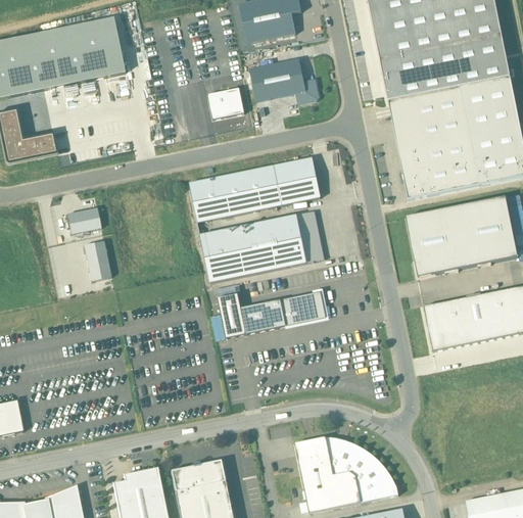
[(249,0),(239,2),(247,42),(296,32),(292,11),(301,10),(299,0),(249,0)]
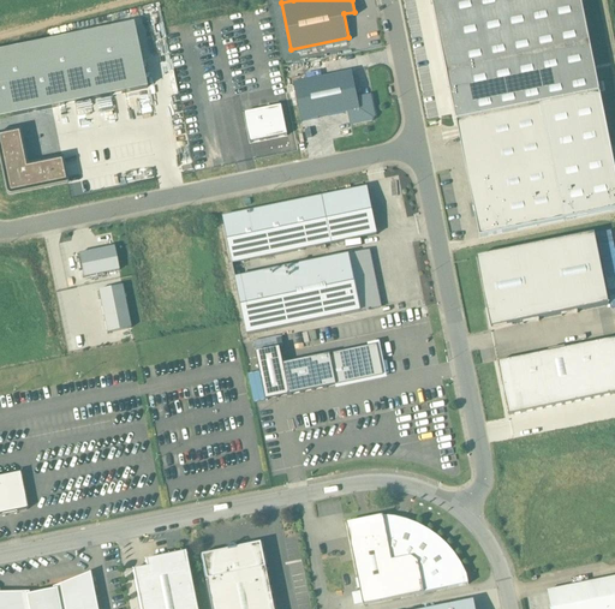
[(433,0),(457,118),(599,88),(580,0),(433,0)]
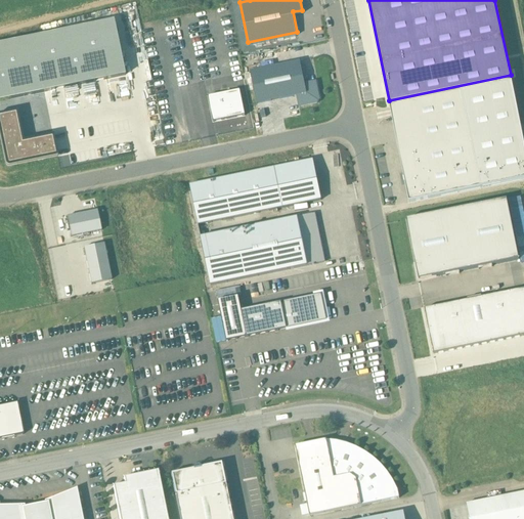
[(114,17),(0,40),(0,96),(124,71),(114,17)]
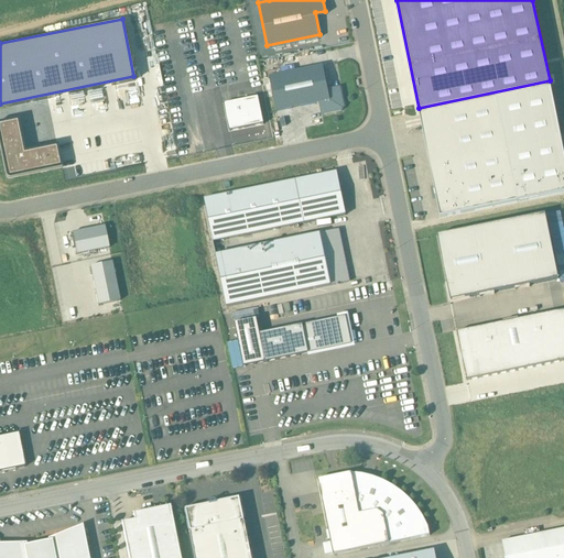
[(320,97),(322,110),(342,106),(345,101),(340,81),(328,84),(323,58),(268,70),(275,106),(320,97)]
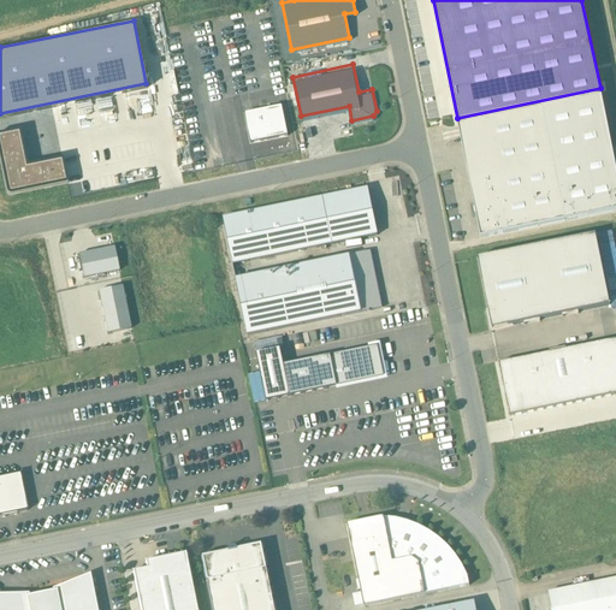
[(481,234),(507,227),(566,215),(615,205),(615,161),(600,88),(542,100),(484,112),(457,118),(481,234)]
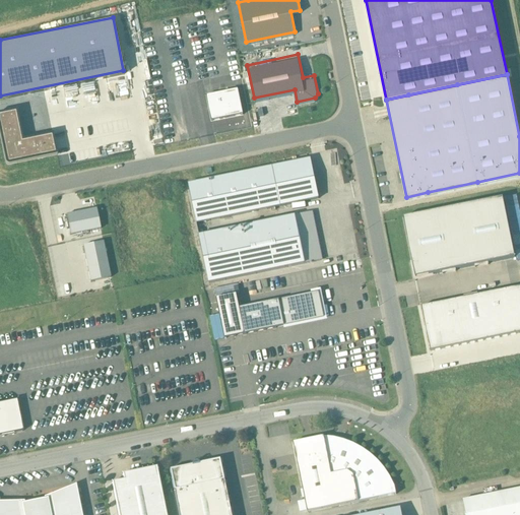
[(207,91),(212,117),(244,111),(239,85),(207,91)]
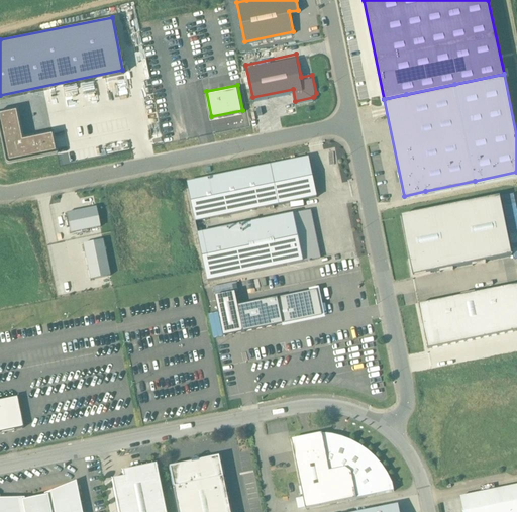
[(16,106),(0,109),(0,128),(7,160),(56,149),(52,129),(22,135),(16,106)]
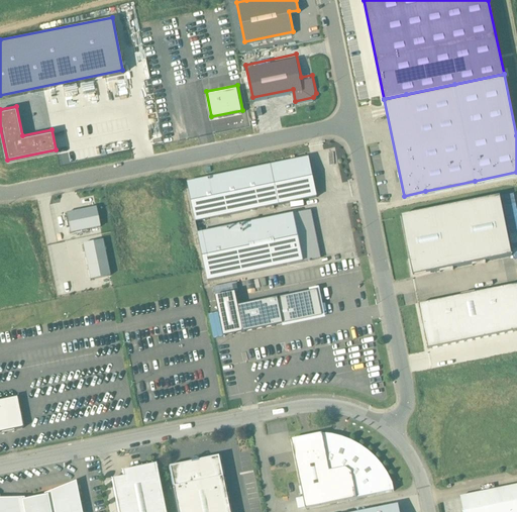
[(279,198),(317,190),(309,150),(271,159),(279,198)]
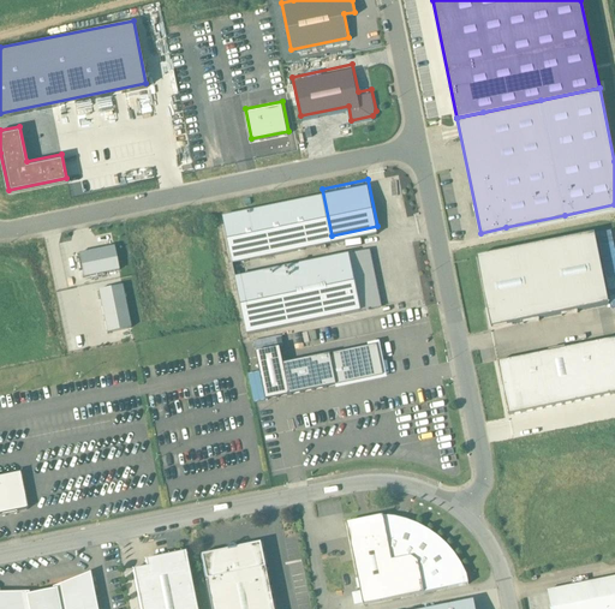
[(233,256),(332,236),(322,189),(224,208),(233,256)]
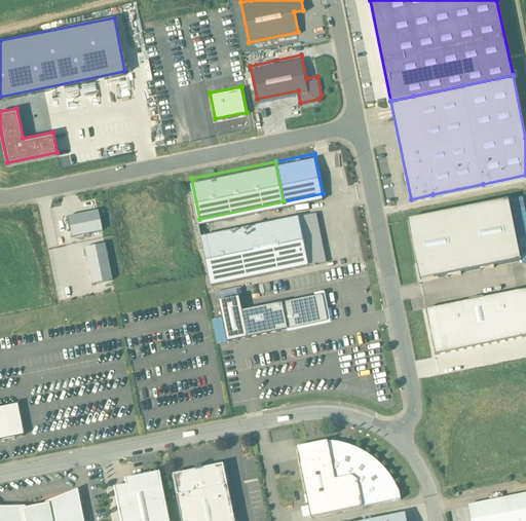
[(509,196),(408,217),(420,276),(521,257),(512,211),(509,196)]
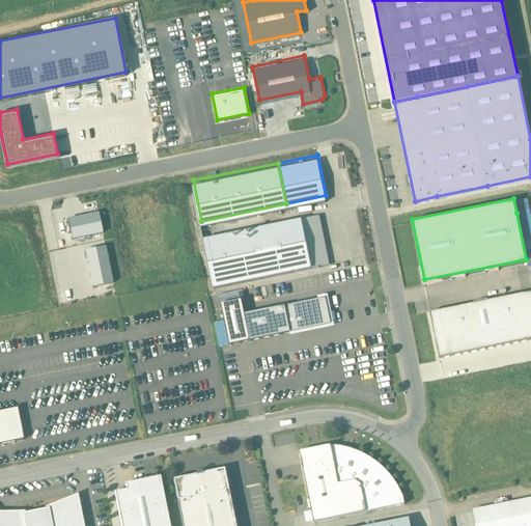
[(100,210),(67,216),(72,237),(104,229),(100,210)]
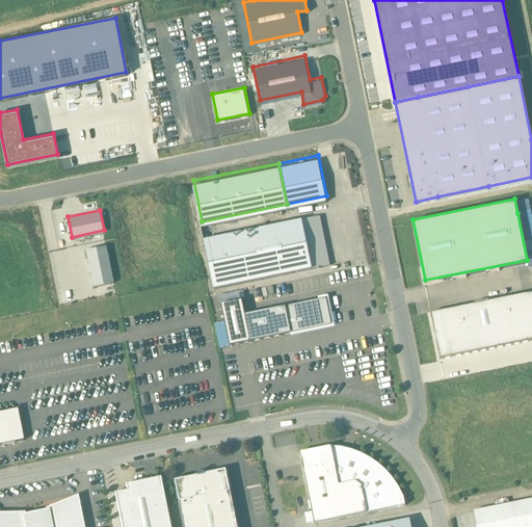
[(216,283),(328,258),(318,210),(206,234),(216,283)]
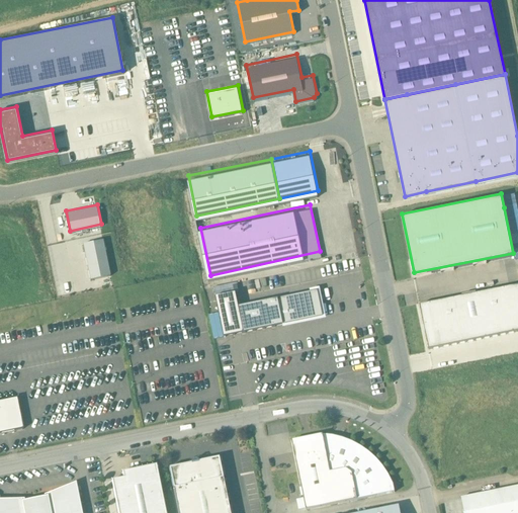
[(103,237),(83,241),(90,277),(110,273),(103,237)]
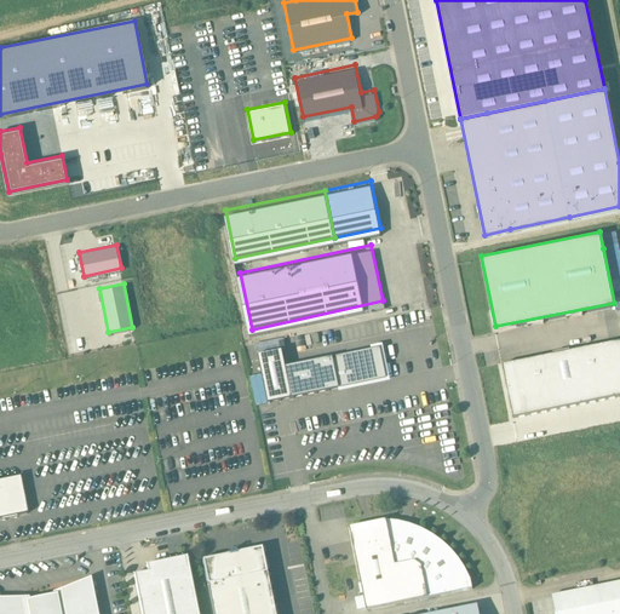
[(619,337),(619,332),(501,356),(512,411),(619,388),(619,337)]
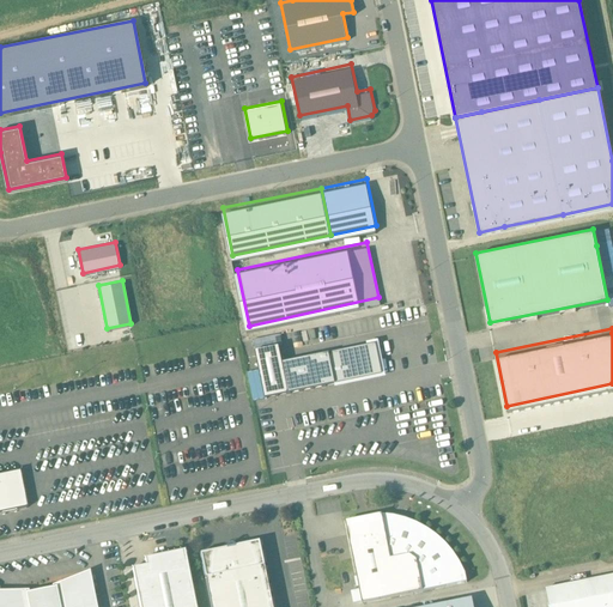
[(376,335),(280,354),(287,386),(382,366),(376,335)]
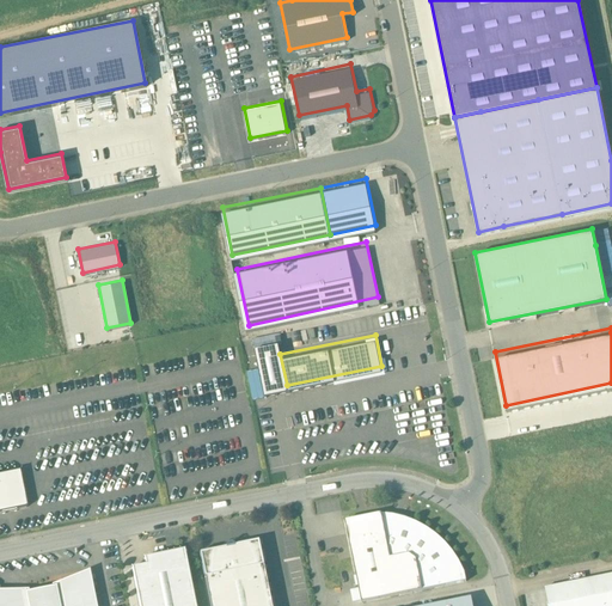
[(20,466),(0,469),(0,507),(26,502),(20,466)]
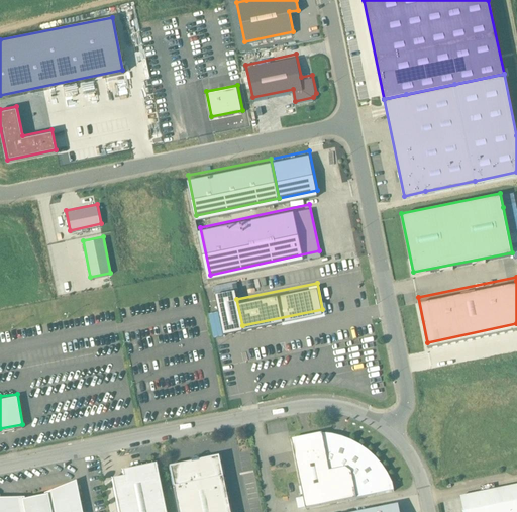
[(344,436),(322,431),(322,430),(292,436),(306,505),(394,487),(393,480),(391,480),(380,462),(364,446),(344,436)]
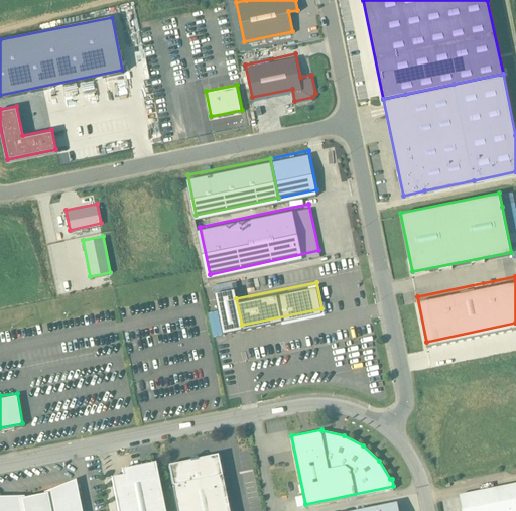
[(189,458),(167,462),(172,482),(170,482),(176,510),(230,510),(223,473),(224,473),(220,452),(199,457),(196,455),(191,455),(189,458)]
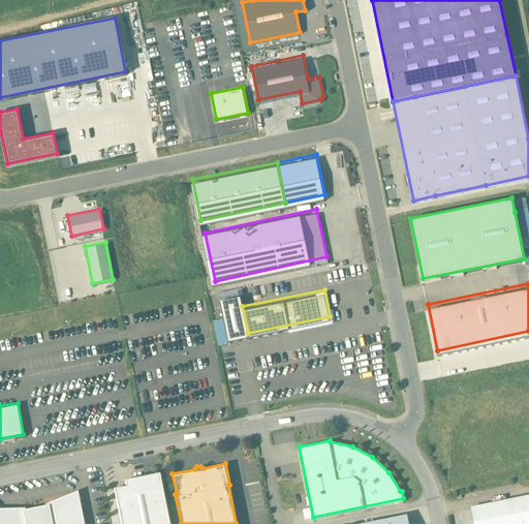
[(169,523),(159,471),(125,479),(126,484),(114,487),(122,523),(169,523)]
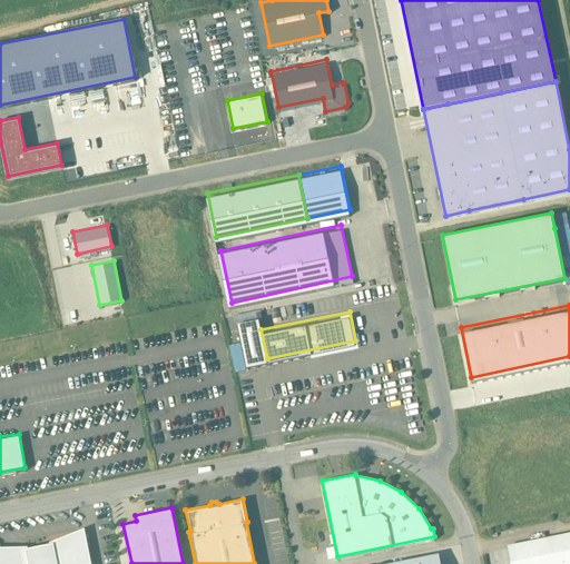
[(279,515),(266,517),(272,545),(285,542),(279,515)]
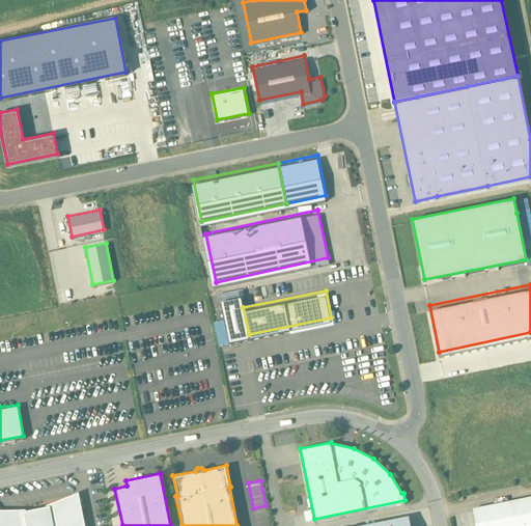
[(530,492),(473,503),(476,525),(513,525),(530,523),(530,492)]
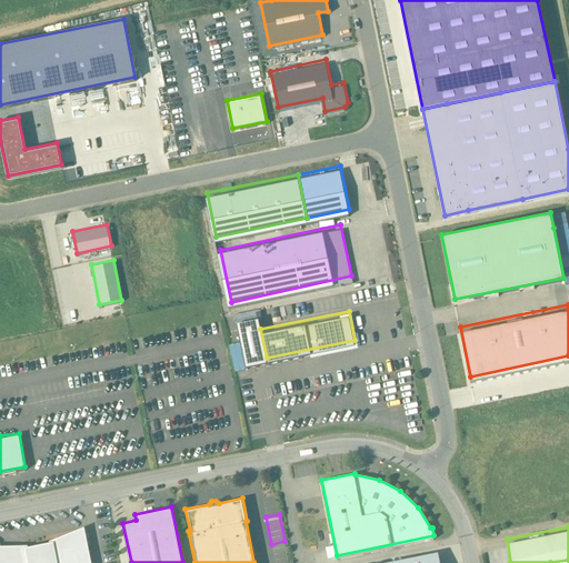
[(88,562),(81,529),(49,541),(27,545),(0,545),(0,562),(88,562)]
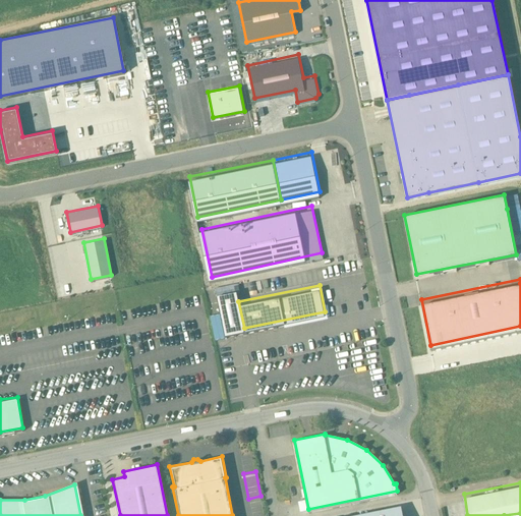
[(404,515),(402,505),(348,515),(404,515)]
